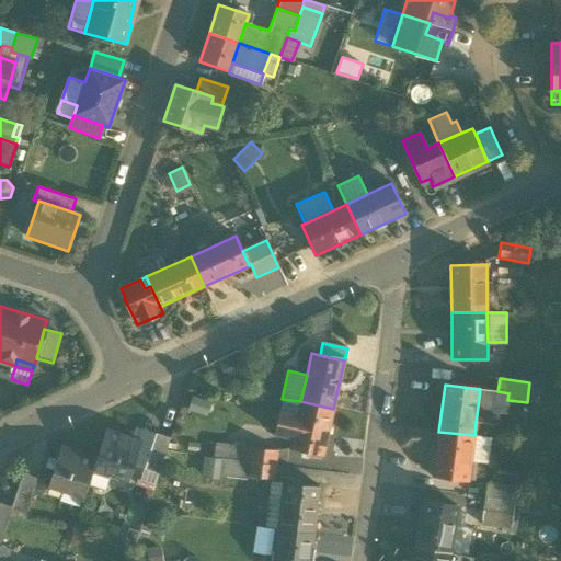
[(497,391),(480,389),(476,423),(496,425),(497,413),(505,414),(507,400),(508,393),(497,391)]
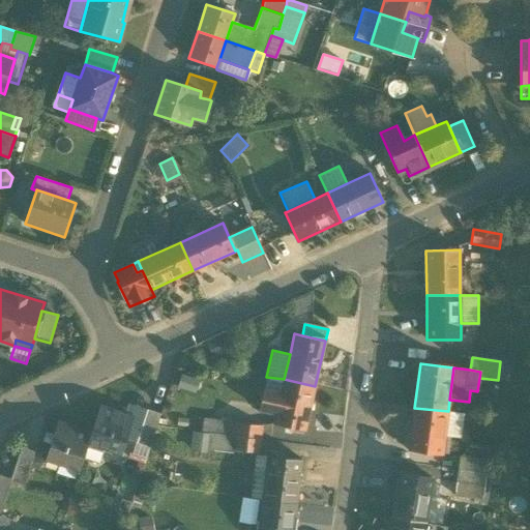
[(200,380),(181,375),(177,388),(196,393),(200,380)]
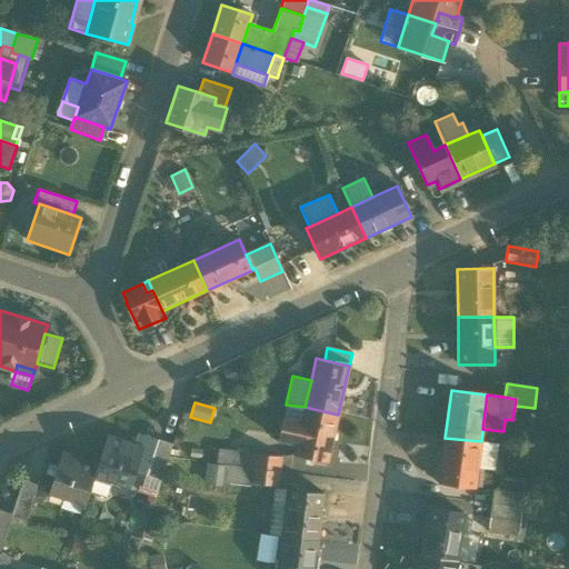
[(301,422),(305,407),(286,405),(282,418),(285,418),(301,422)]
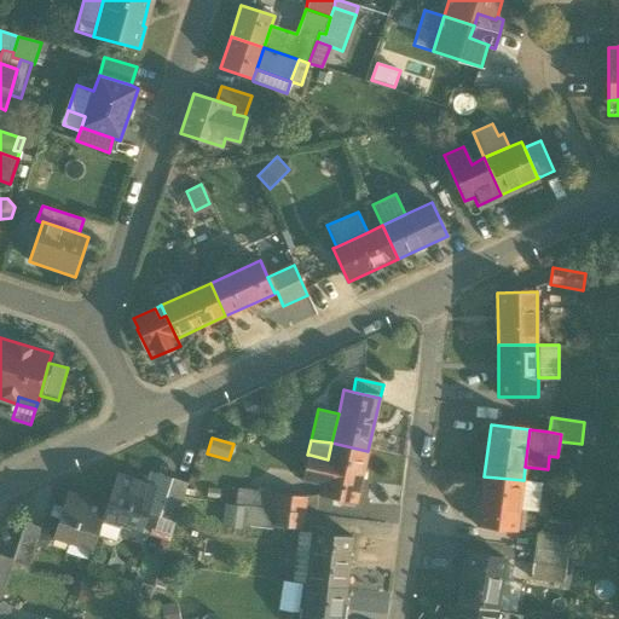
[(356,504),(368,451),(331,443),(328,460),(322,485),(319,496),(356,504)]
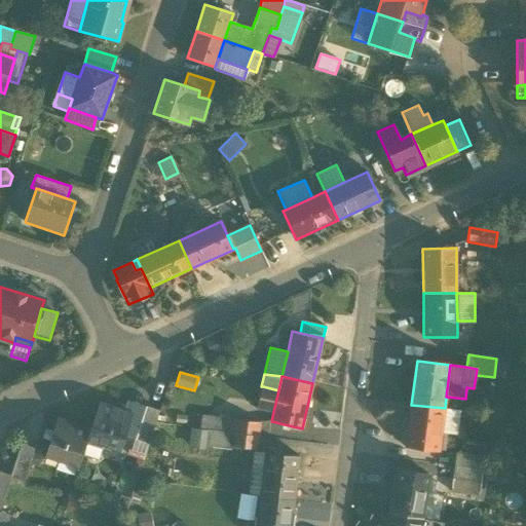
[(258,408),(273,412),(278,390),(263,386),(258,408)]
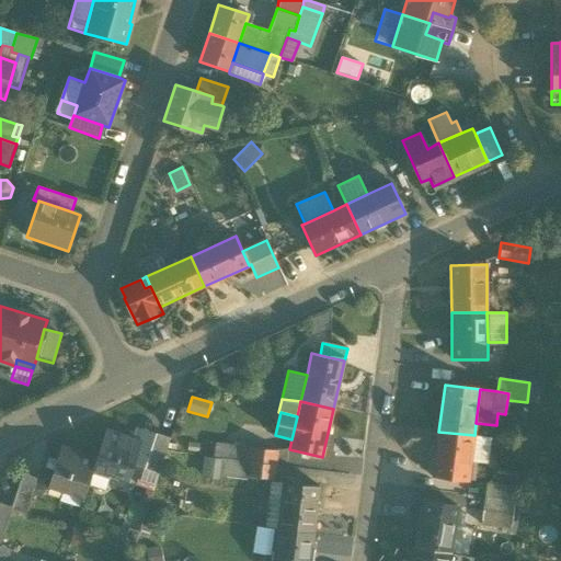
[(133,466),(145,470),(156,434),(136,427),(132,439),(140,443),(133,466)]
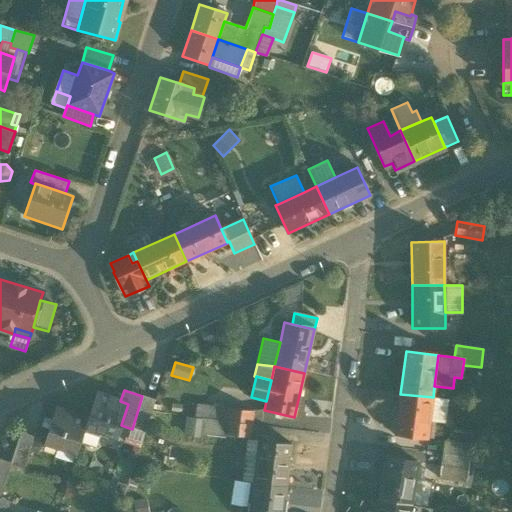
[(96,393),(88,419),(86,424),(102,430),(101,434),(117,439),(121,425),(128,404),(120,401),(96,393)]
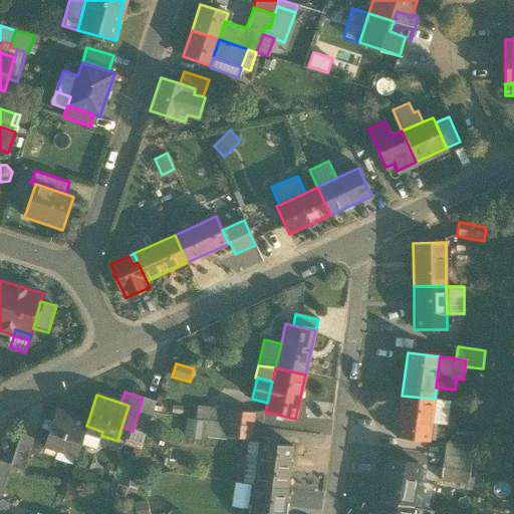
[(432,423),(435,399),(402,396),(397,438),(429,442),(432,423)]
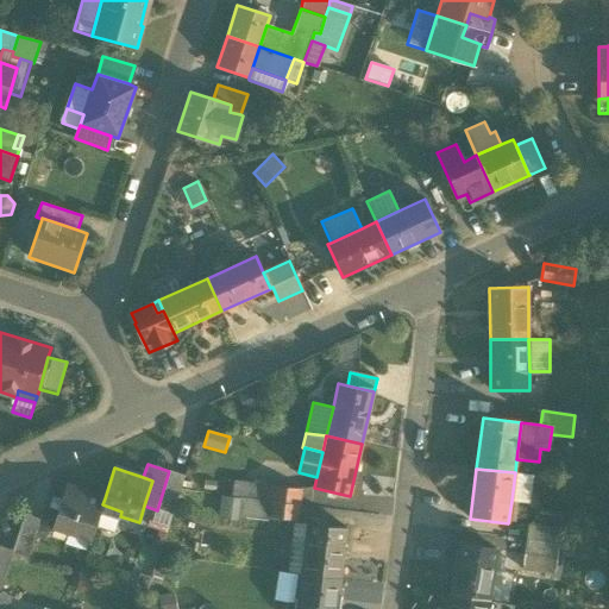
[(157,510),(173,515),(184,476),(169,471),(157,510)]
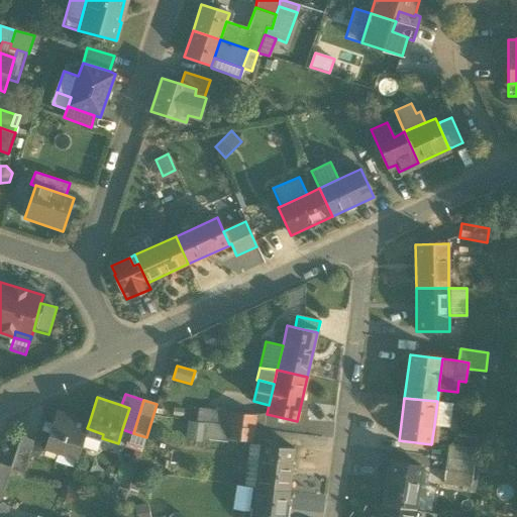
[(437,401),(434,425),(449,427),(452,403),(437,401)]
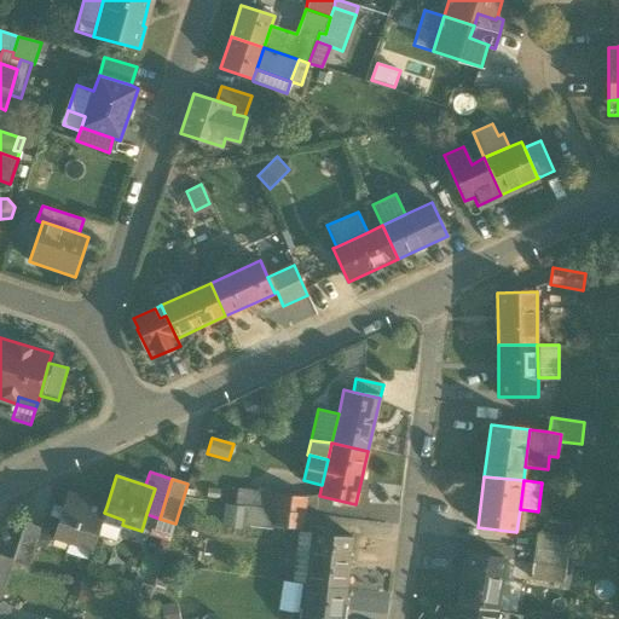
[(236,505),(250,507),(267,510),(270,493),(238,490),(236,505)]
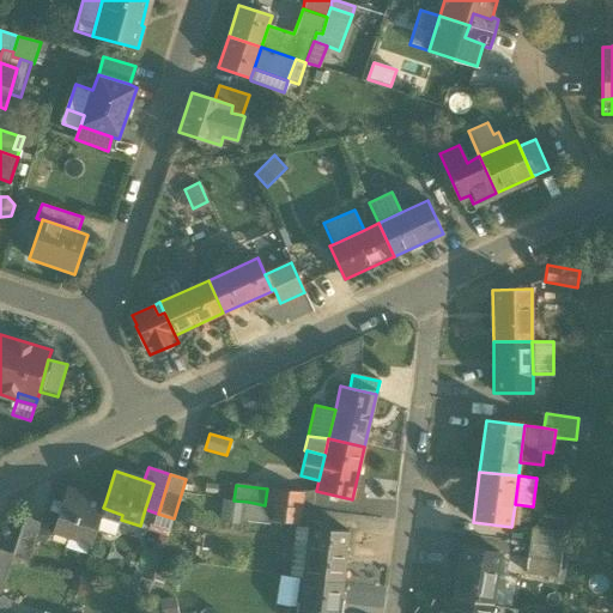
[(265,505),(272,505),(301,509),(303,493),(267,489),(265,505)]
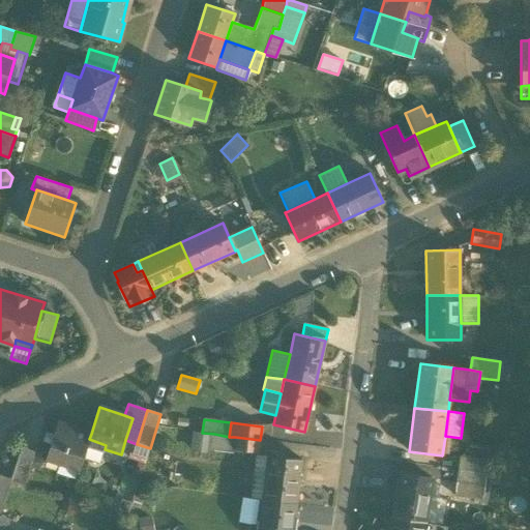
[(83,459),(89,439),(91,434),(58,423),(47,457),(61,461),(81,467),(83,459)]
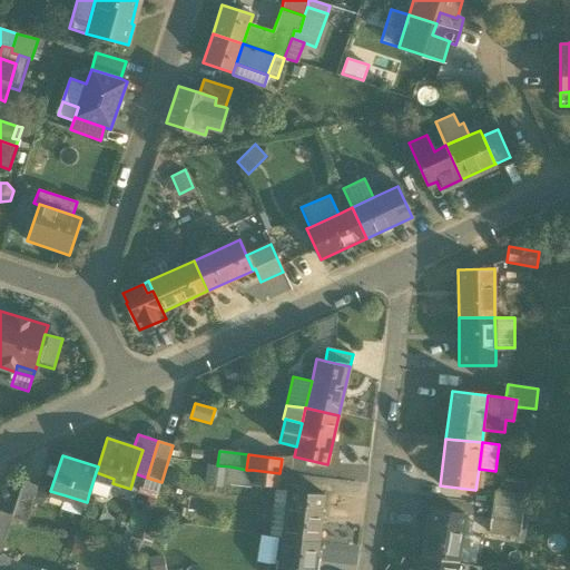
[(228,488),(229,481),(231,467),(217,465),(206,464),(204,485),(228,488)]
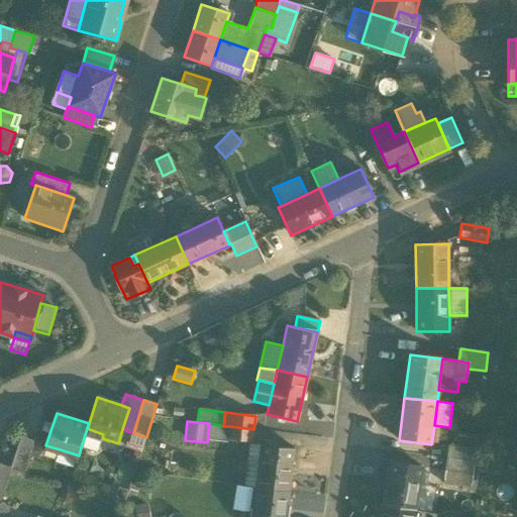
[(229,426),(223,426),(209,423),(208,436),(228,439),(229,426)]
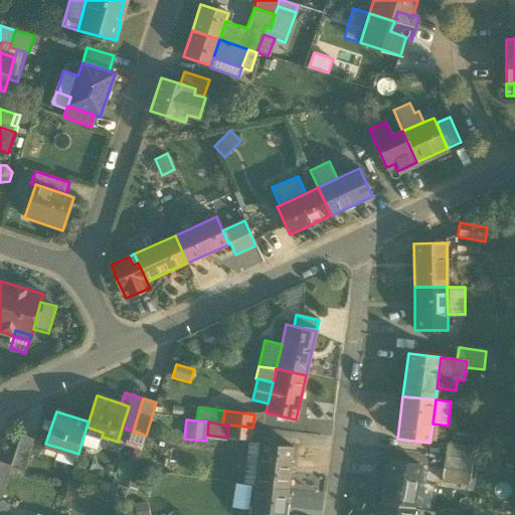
[(250,441),(252,427),(228,424),(227,438),(250,441)]
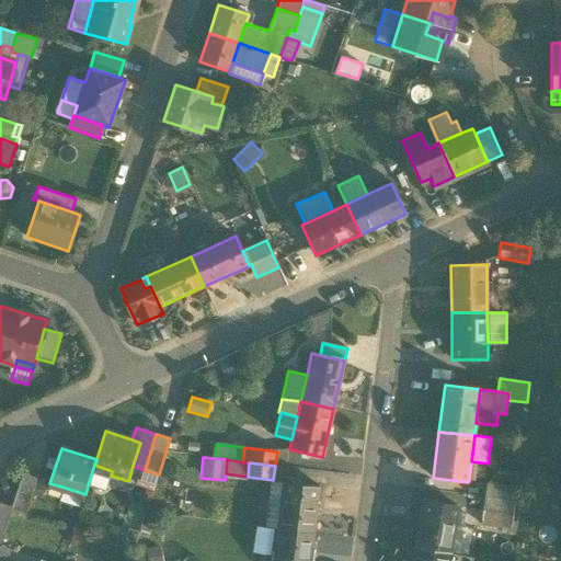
[(105,491),(111,476),(112,471),(94,465),(88,485),(105,491)]
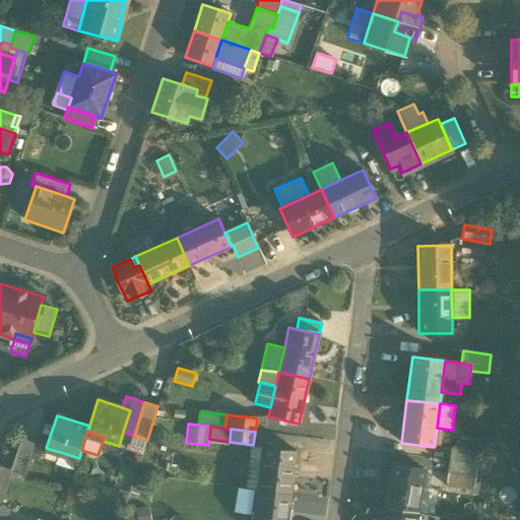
[(460,435),(451,449),(478,452),(479,438),(460,435)]
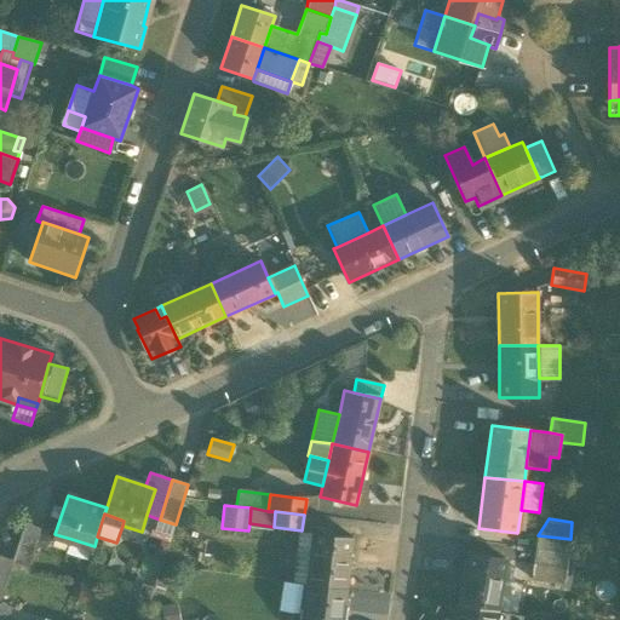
[(12,563),(28,568),(41,529),(26,524),(12,563)]
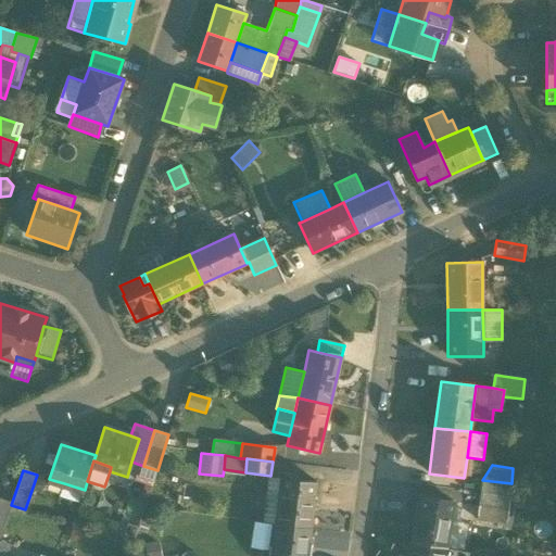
[(262,523),(275,525),(281,478),(267,477),(262,523)]
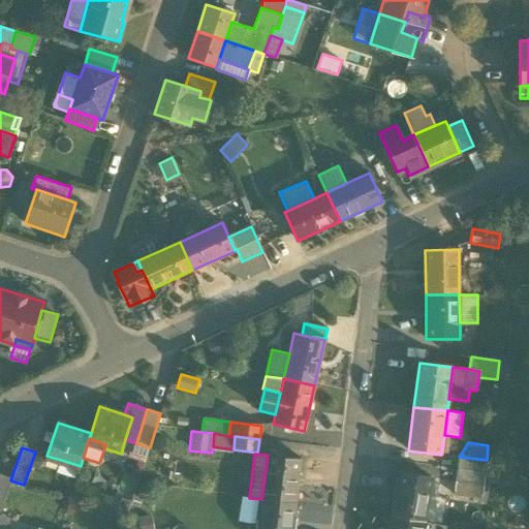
[(268,455),(261,499),(296,504),(301,460),(268,455)]
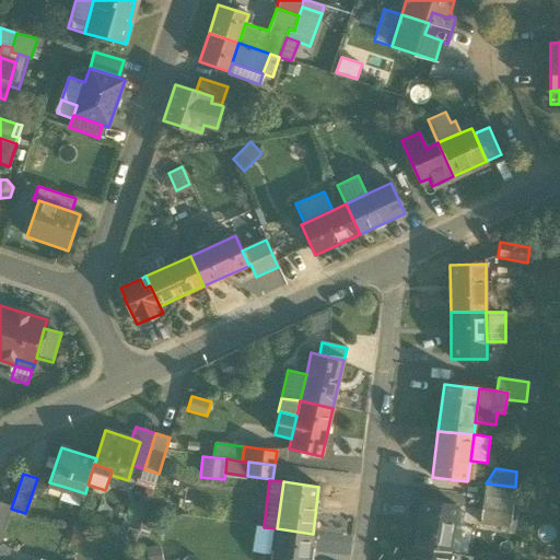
[(514,500),(515,487),(486,483),(485,497),(514,500)]
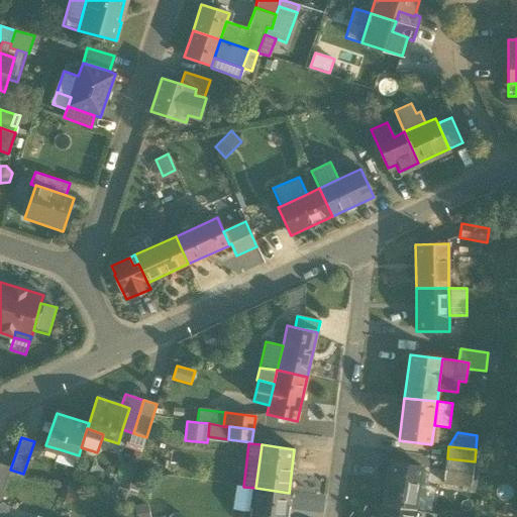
[(74,469),(79,455),(60,449),(56,462),(74,469)]
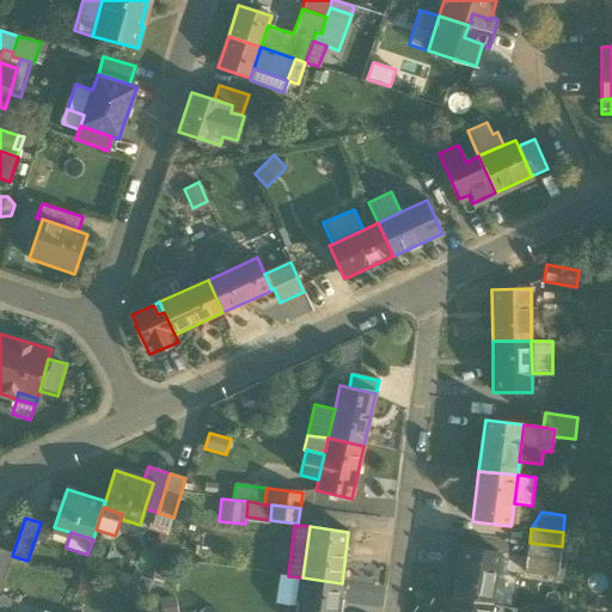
[(530,543),(527,560),(560,563),(562,546),(530,543)]
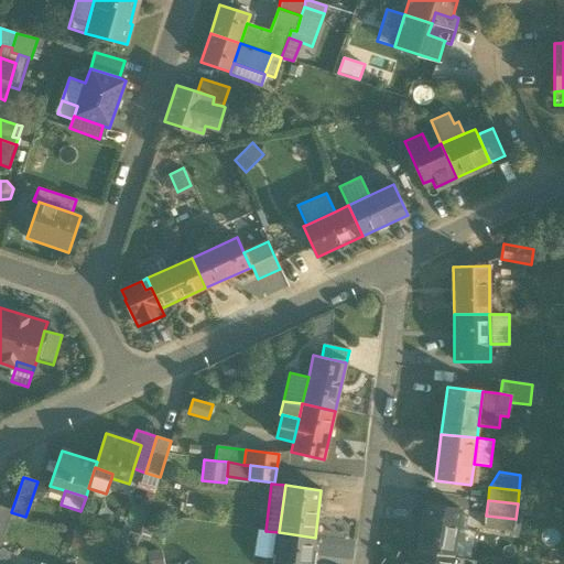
[(426,505),(418,551),(453,557),(457,529),(462,511),(426,505)]
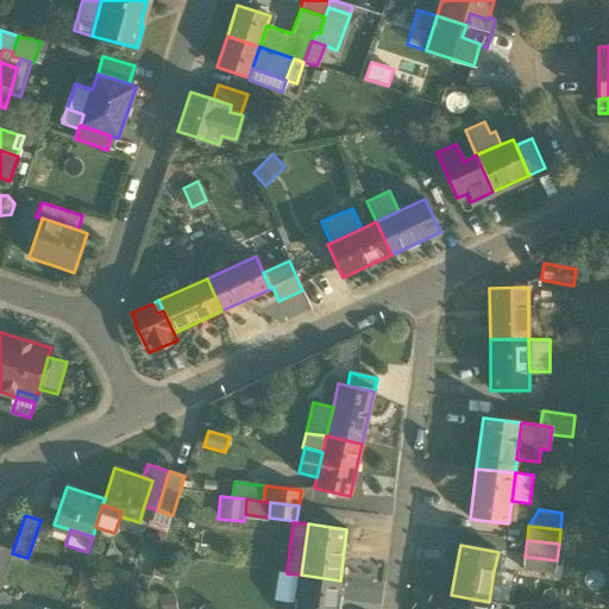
[(0,591),(8,565),(12,553),(0,548),(0,591)]
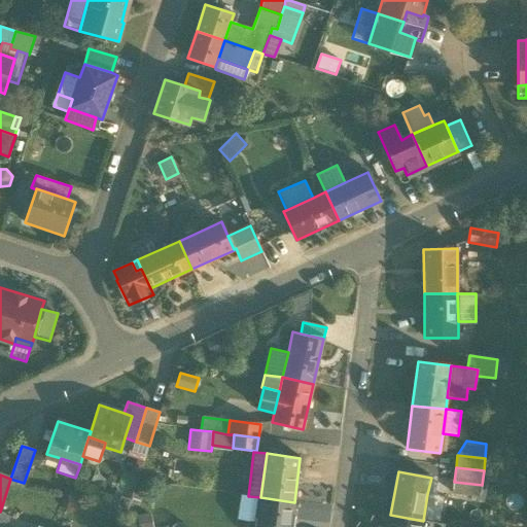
[(452,493),(480,496),(482,485),(454,482),(452,493)]
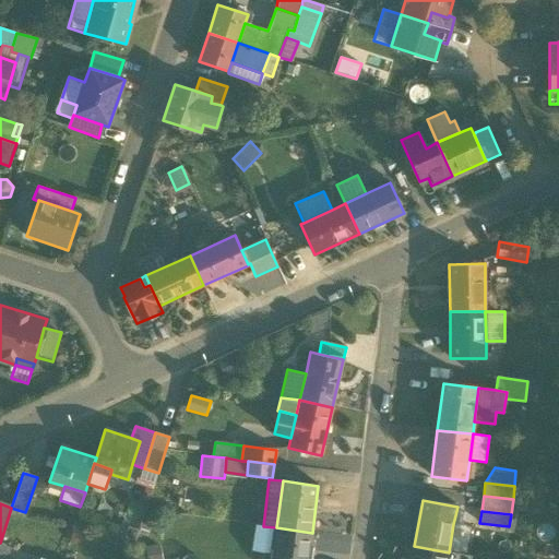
[(449,552),(465,556),(471,527),(453,524),(449,552)]
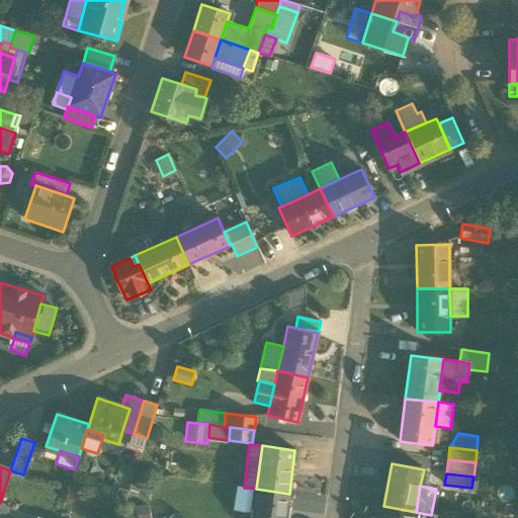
[(285,517),(289,494),(256,489),(252,517),(285,517)]
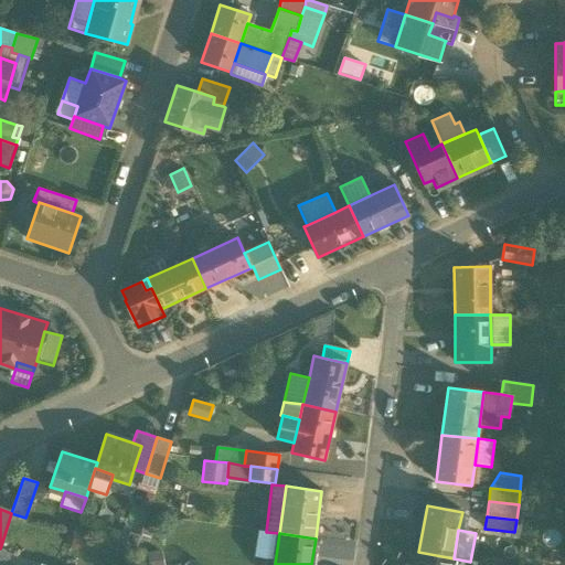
[(0,564),(10,564),(14,555),(0,550),(0,564)]
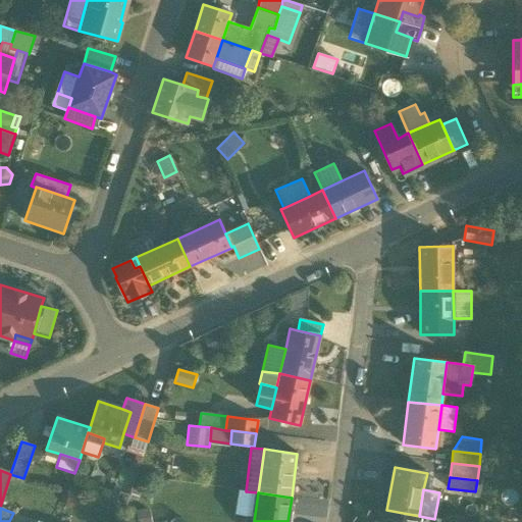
[(151,521),(150,508),(135,511),(137,521),(151,521)]
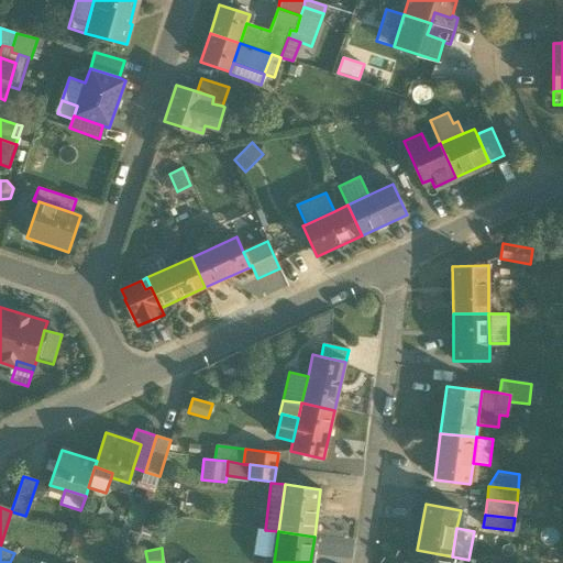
[(450,562),(452,556),(417,550),(414,562),(450,562)]
